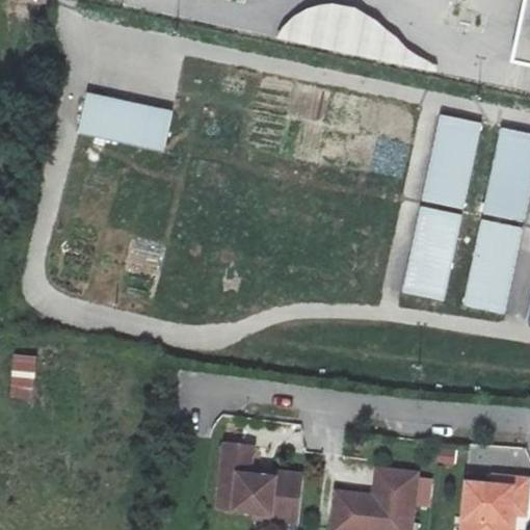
[(529,65),(529,0),(523,0),(509,61),(529,65)]
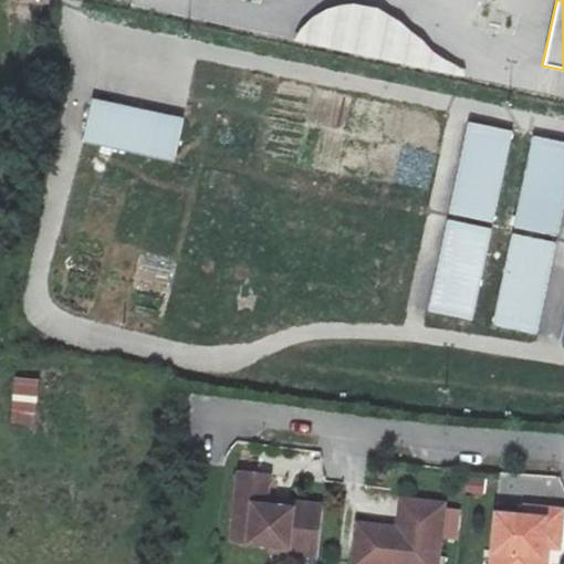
[(301,27),(294,40),(463,77),(465,66),(456,65),(435,53),(421,41),(399,21),(378,9),(357,3),(344,3),(327,8),(311,17),(301,27)]
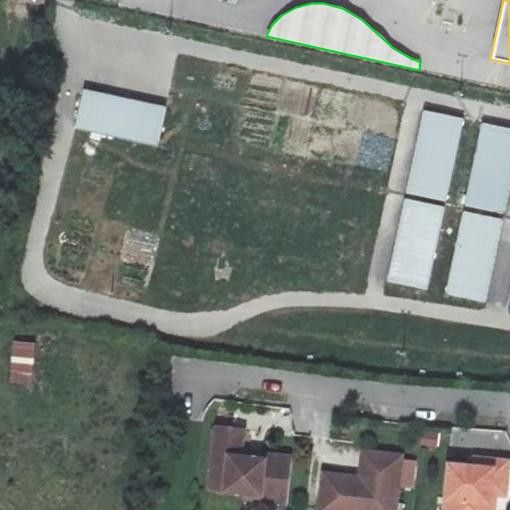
[(324,137),(334,92),(297,84),(288,129),(324,137)]
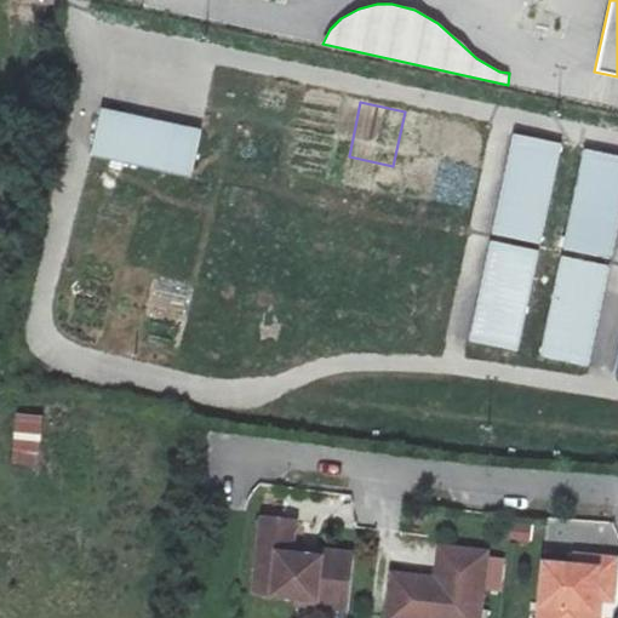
[(201,130),(99,108),(91,153),(192,175),(201,130)]
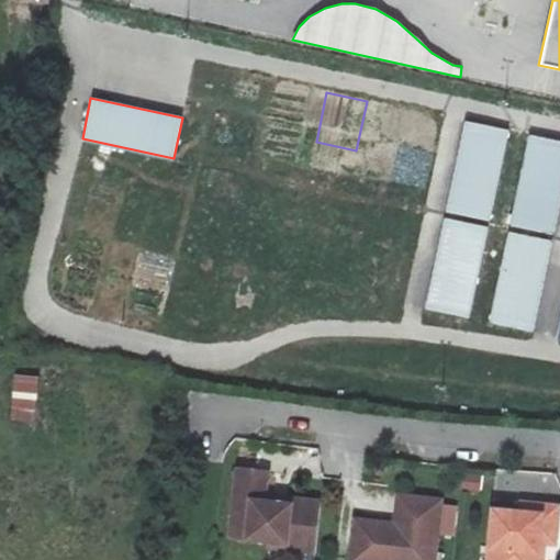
[(418,206),(437,115),(392,105),(373,197),(418,206)]
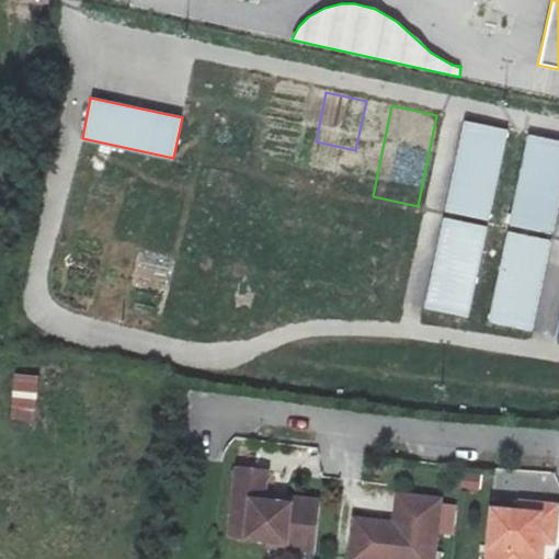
[(444,210),(487,219),(505,129),(463,121),(444,210)]
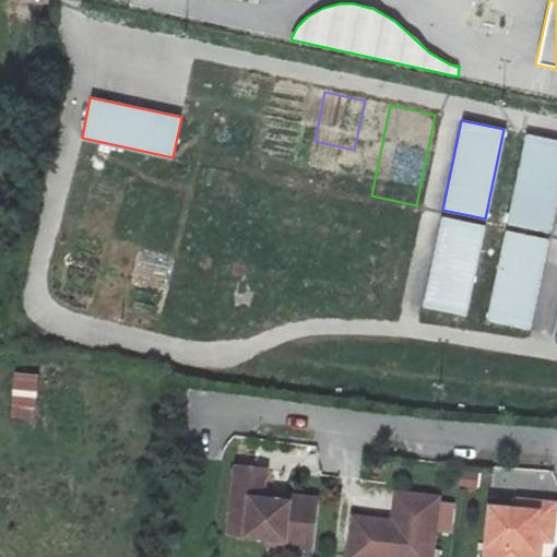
[(549,234),(556,197),(556,139),(528,133),(509,225),(549,234)]
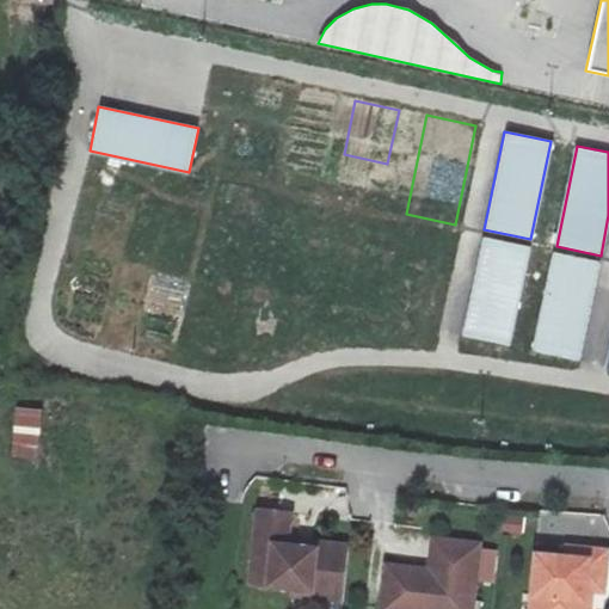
[(386,171),(338,160),(326,216),(374,226),(386,171)]
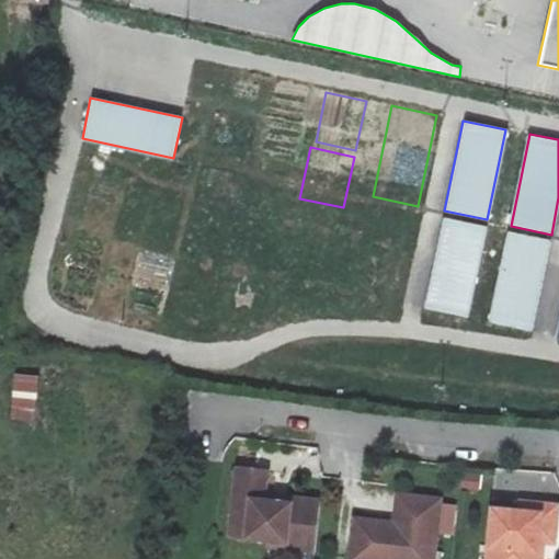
[(486,228),(443,218),(424,307),(467,316),(486,228)]
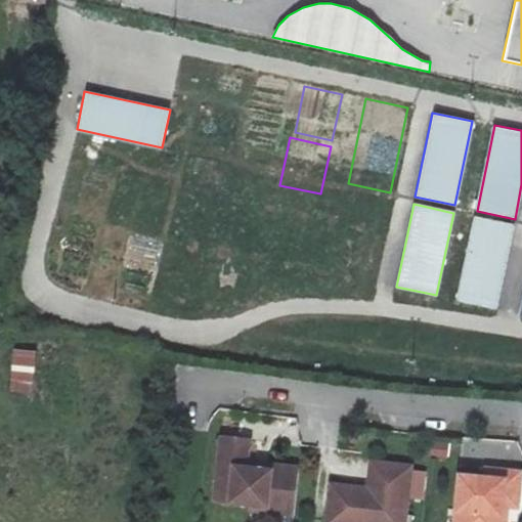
[(494,312),(513,223),(474,215),(454,304),(494,312)]
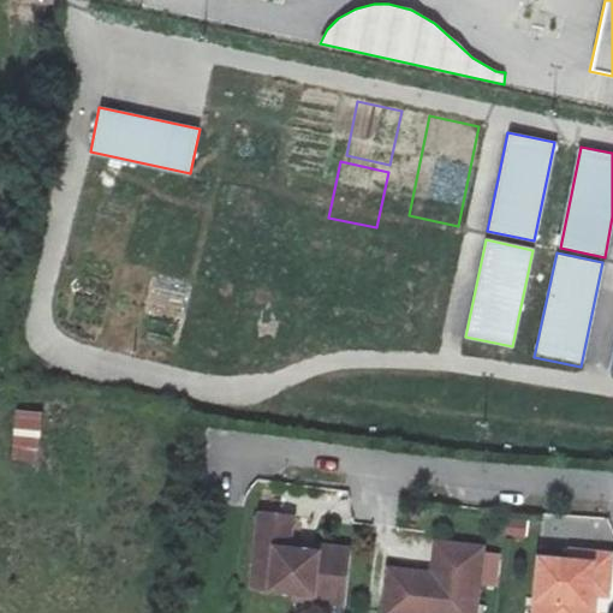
[(9,458),(37,460),(40,409),(12,406),(9,458)]
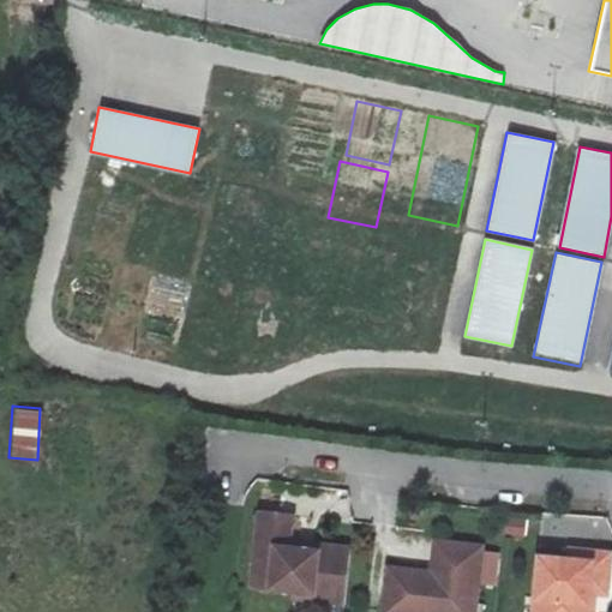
[(503,533),(523,535),(526,515),(505,513),(503,533)]
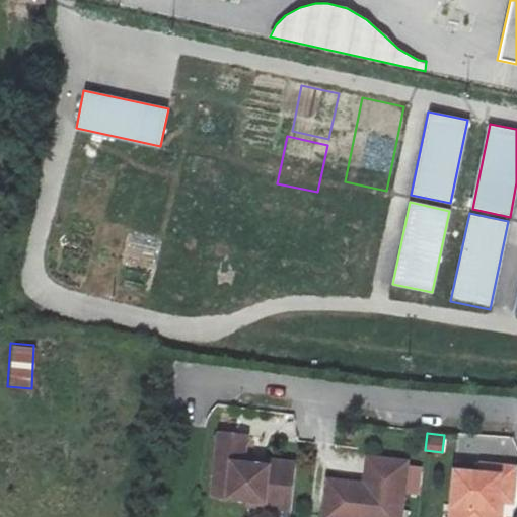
[(292,513),(297,472),(247,466),(247,460),(250,438),(224,436),(216,499),(251,503),(266,505),(266,510),(292,513)]
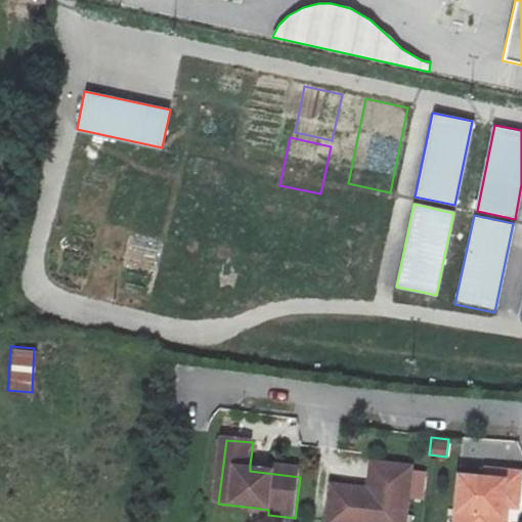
[(401,521),(409,467),(371,462),(367,488),(331,484),(325,521),(401,521)]
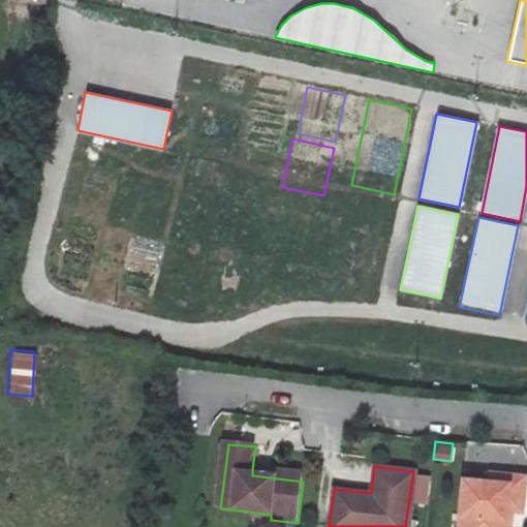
[(304,476),(252,469),(252,475),(303,482),(304,476)]
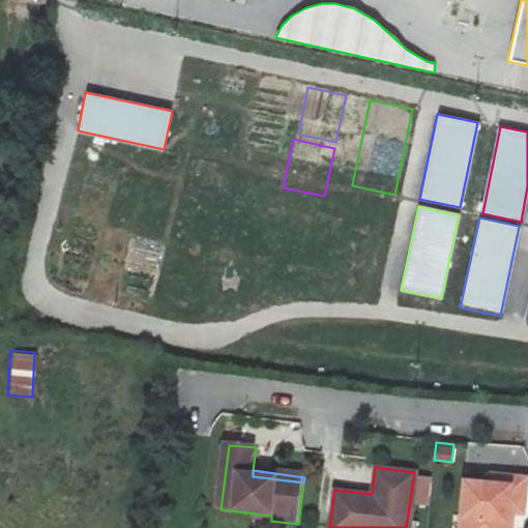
[(459,517),(457,527),(497,527),(499,521),(494,520),(495,511),(510,514),(516,479),(482,474),(481,484),(457,479),(451,516),(459,517)]
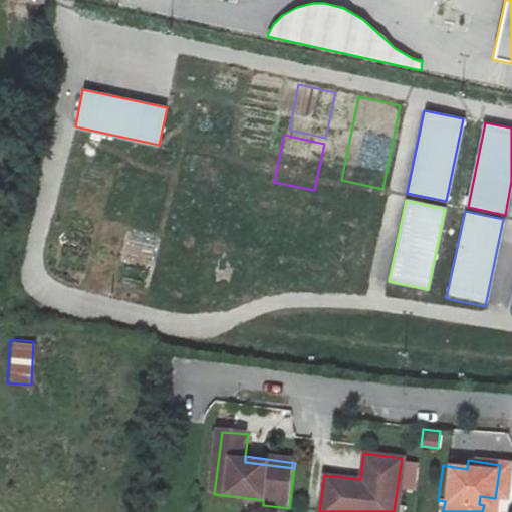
[(443,511),(445,501),(438,500),(436,511),(443,511)]
